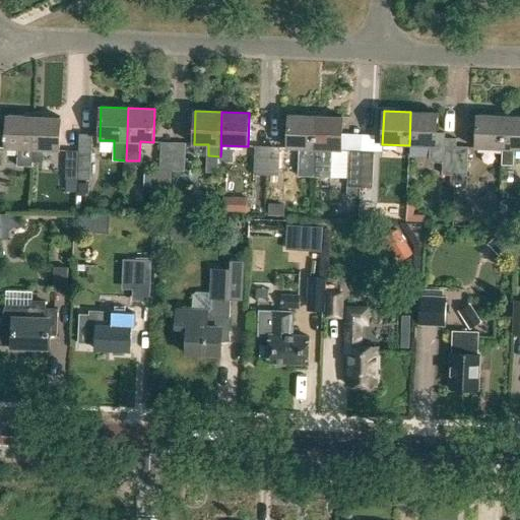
[(443,175),(455,175),(457,139),(445,138),(445,133),(437,133),(438,113),(410,112),(409,145),(430,146),(430,157),(434,163),(443,163),(443,175)]
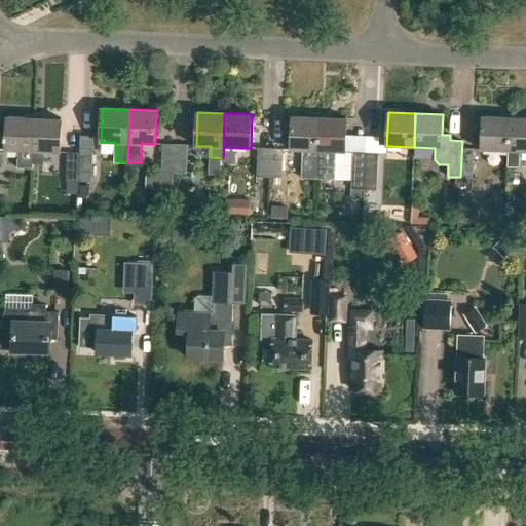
[(17,167),(31,167),(34,117),(6,116),(5,150),(19,151),(17,167)]
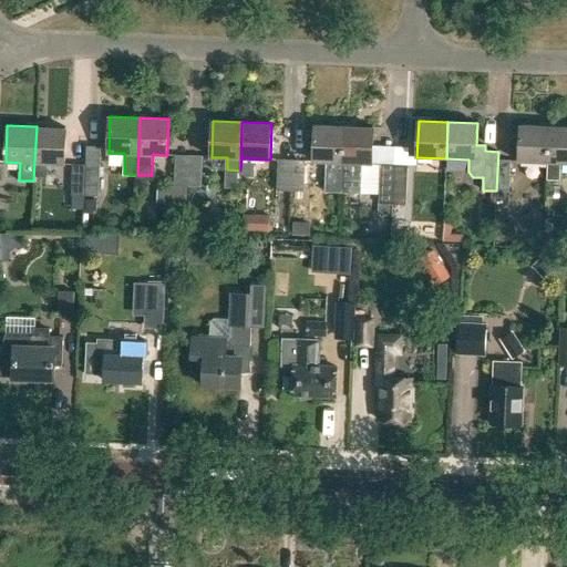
[(326,192),(342,192),(344,126),(316,125),(313,162),(327,162),(326,192)]
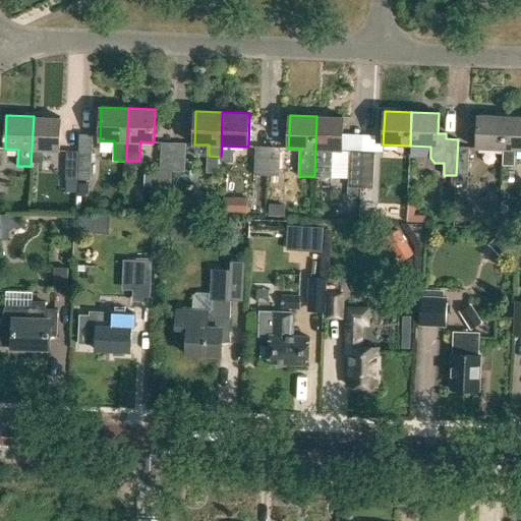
[(477,148),(504,150),(506,116),(478,115),(477,148)]
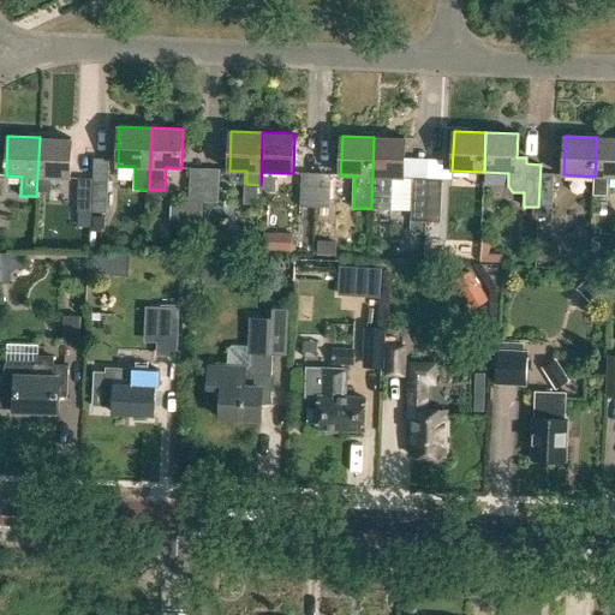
[(36,196),(39,196),(40,190),(52,191),(53,178),(70,178),(71,138),(40,137),(36,196)]
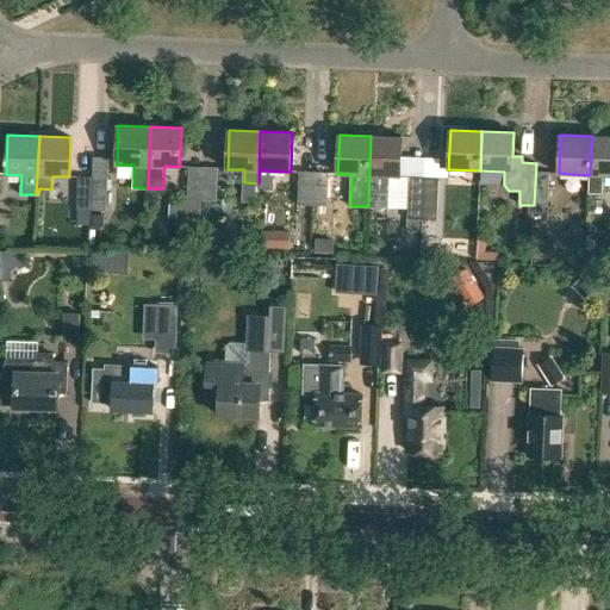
[(368,206),(369,206),(371,175),(400,176),(403,137),(371,136),(368,206)]
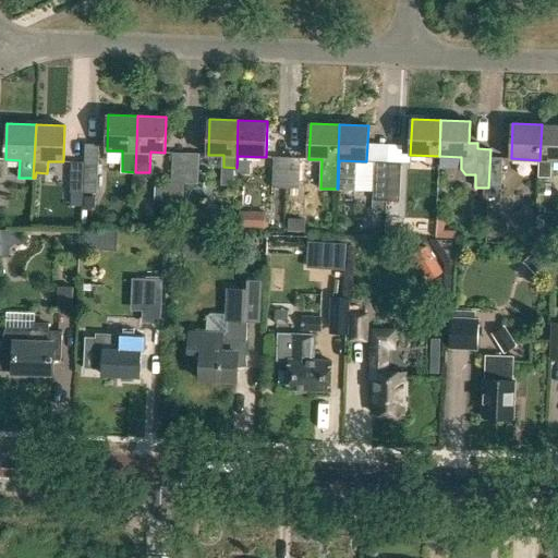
[(557,124),(542,124),(540,160),(540,177),(553,177),(553,160),(557,160),(557,124)]
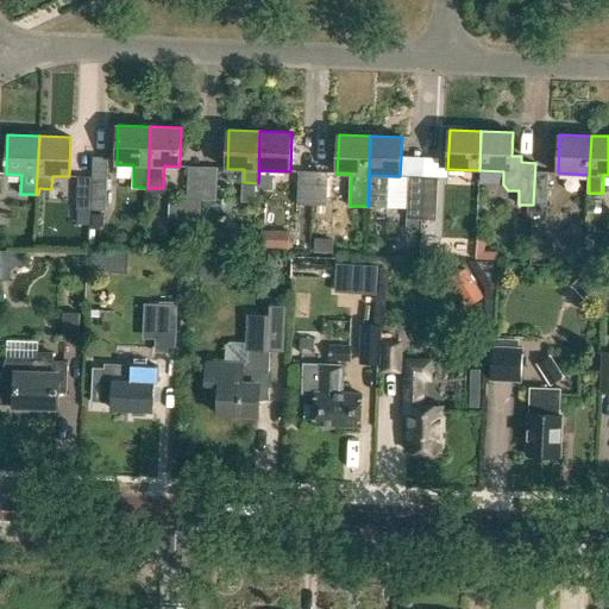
[(93,176),(92,209),(107,209),(108,156),(93,156),(93,176)]
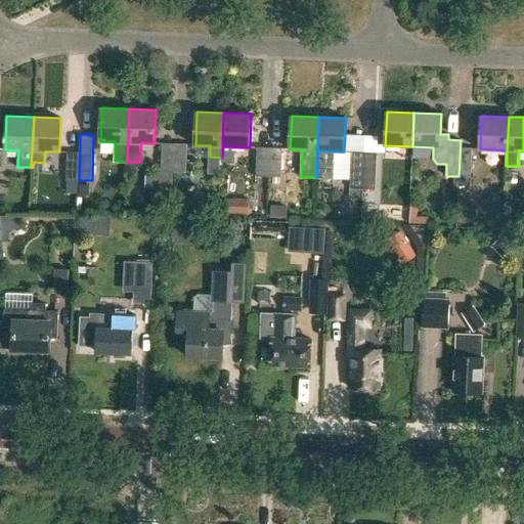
[(461,140),(459,176),(472,177),(473,148),(461,148),(461,140)]
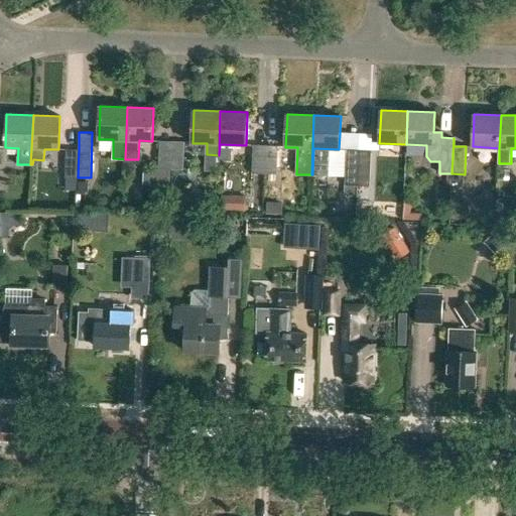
[(169,187),(170,169),(171,140),(160,140),(159,168),(154,168),(154,187),(169,187)]
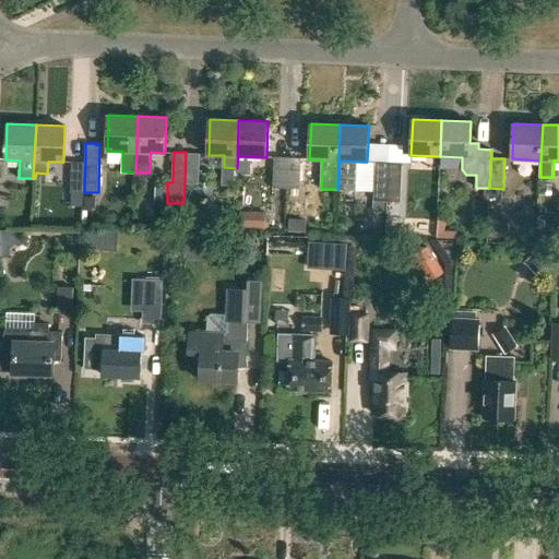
[(186,152),(185,183),(199,183),(200,153),(186,152)]
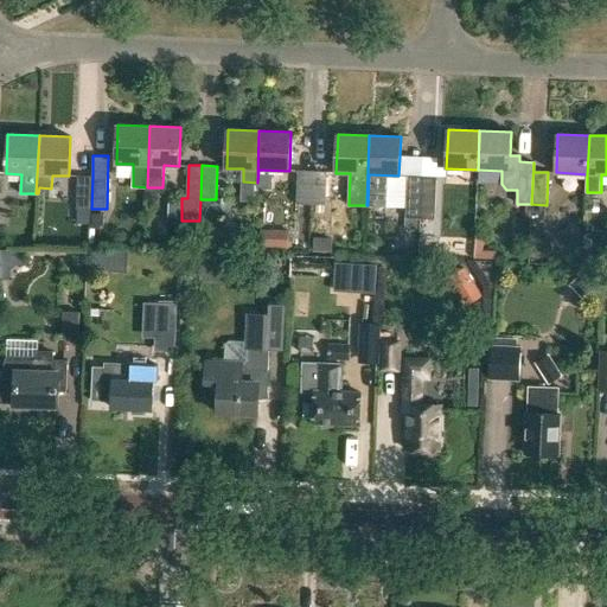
[(298,170),(296,203),(311,204),(313,170),(298,170)]
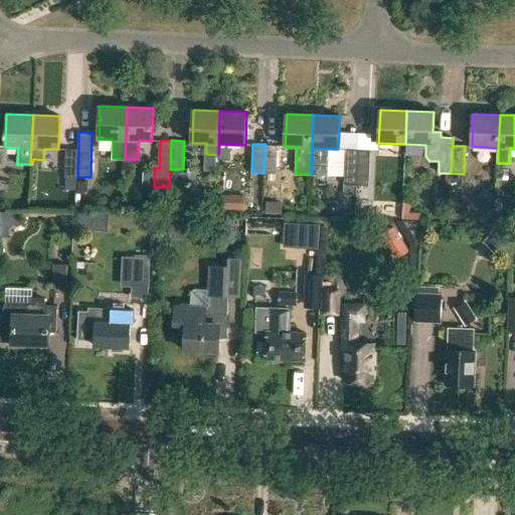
[(266,144),(264,173),(277,173),(278,145),(266,144)]
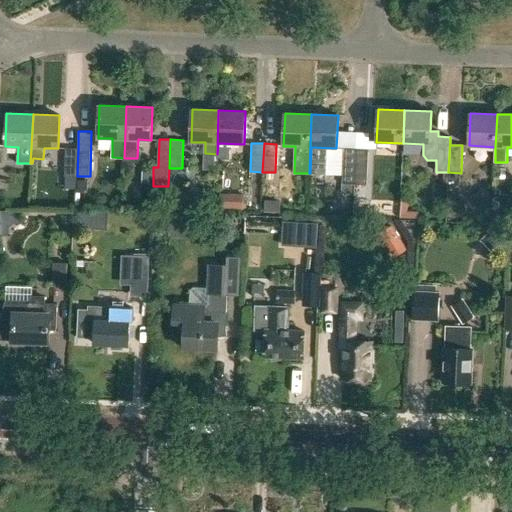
[(65,176),(77,176),(78,148),(66,147),(65,176)]
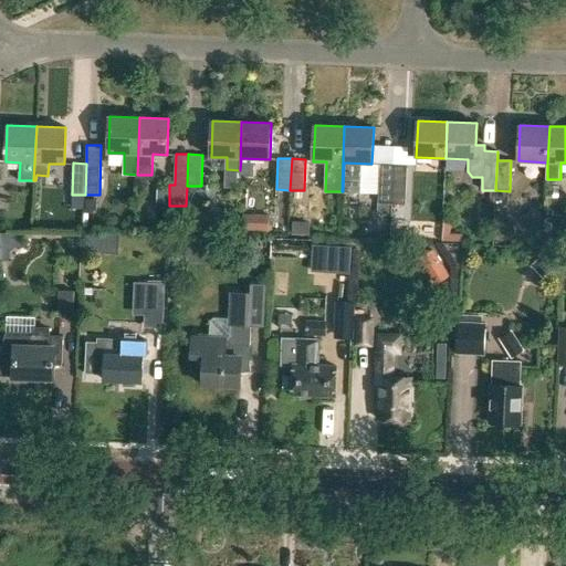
[(378,202),(392,203),(394,164),(380,163),(378,202)]
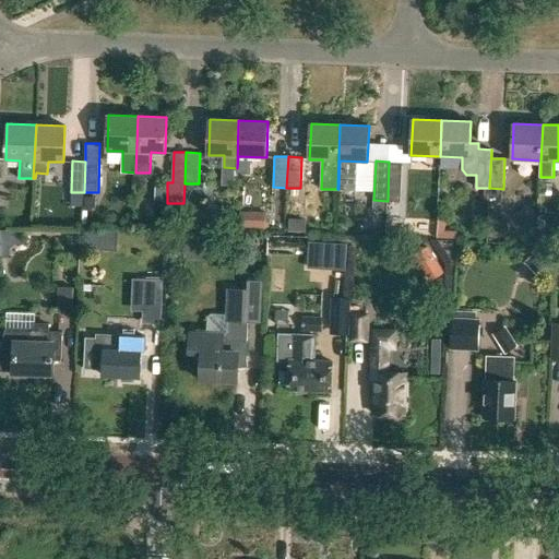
[(389,162),(388,201),(401,202),(403,163),(389,162)]
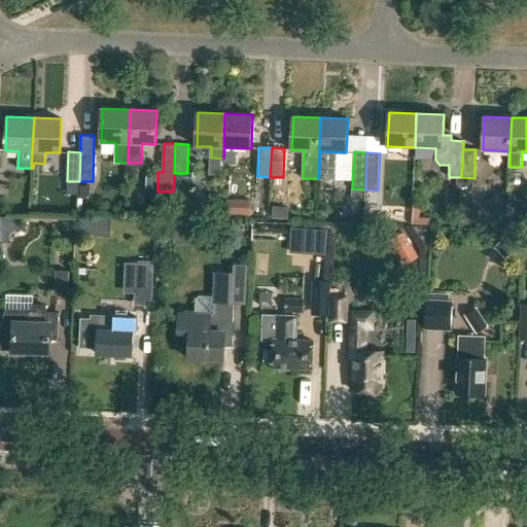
[(79,186),(79,199),(91,199),(91,186),(79,186)]
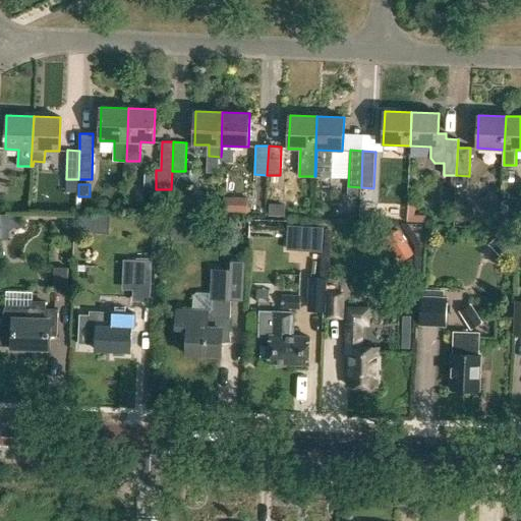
[(270,204),(270,217),(286,217),(286,204),(270,204)]
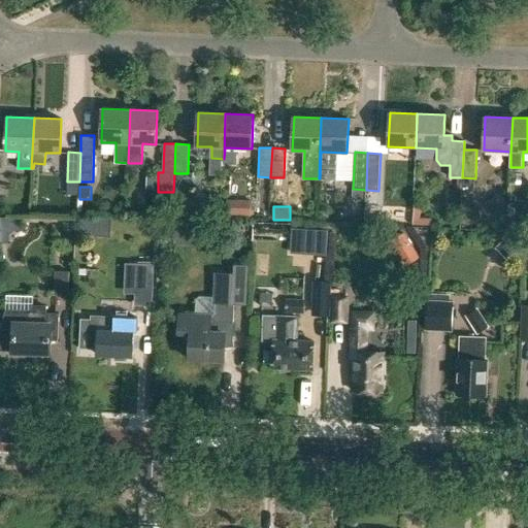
[(405,233),(393,240),(398,249),(409,241),(405,233)]
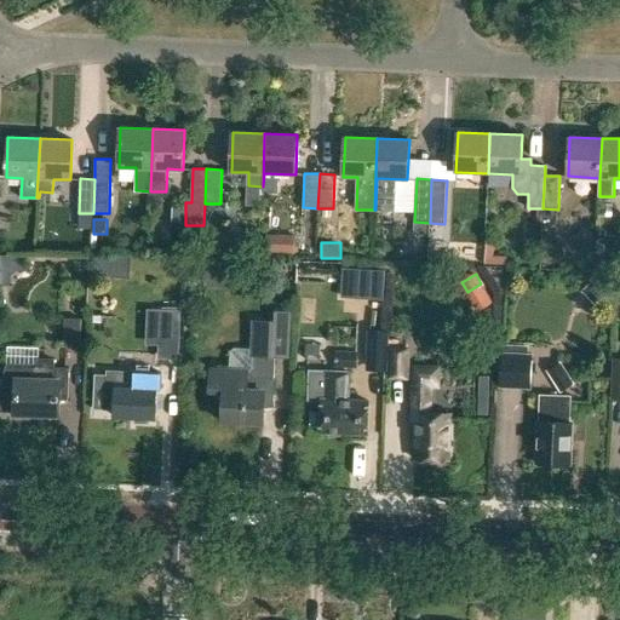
[(596,280),(586,288),(597,299),(607,291),(596,280)]
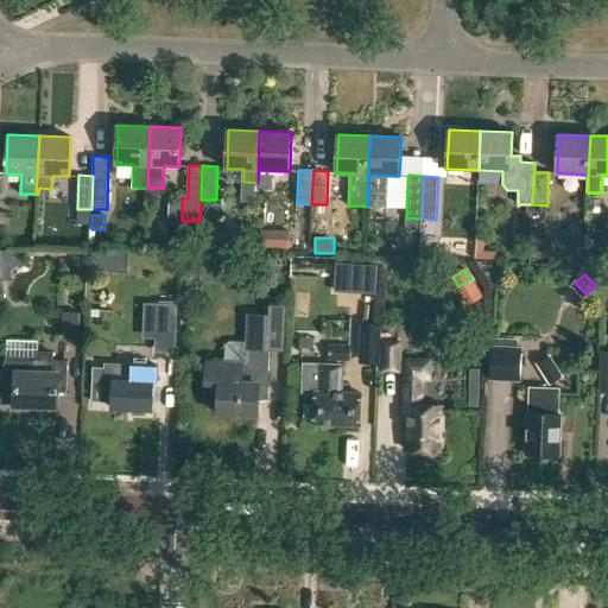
[(158,348),(172,348),(175,306),(159,305),(158,348)]
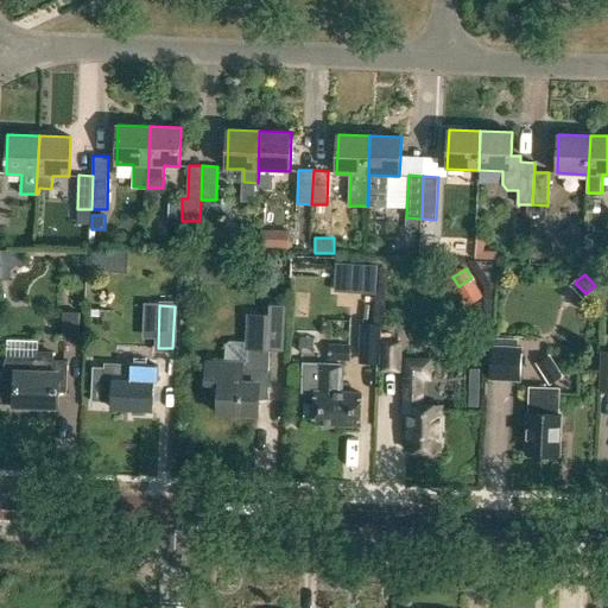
[(217,413),(258,415),(258,400),(267,399),(267,391),(268,350),(282,350),(283,306),(267,305),(267,315),(247,315),(246,349),(246,360),(241,363),(206,362),(204,384),(219,384),(217,413)]
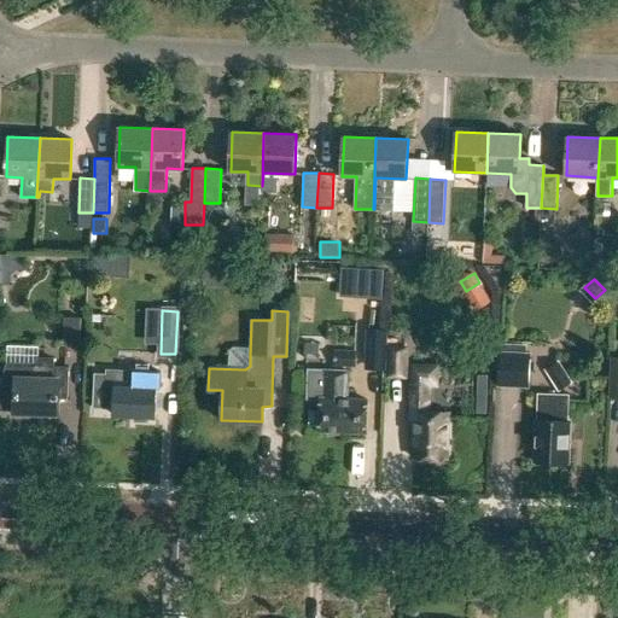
[(64,347),(81,347),(82,318),(64,318),(64,347)]
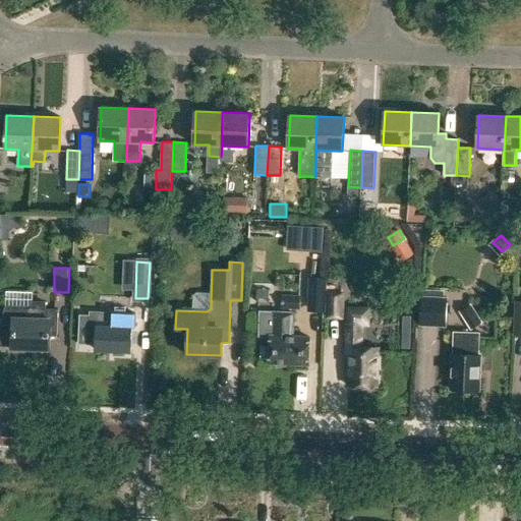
[(308,310),(324,310),(325,282),(309,281),(308,310)]
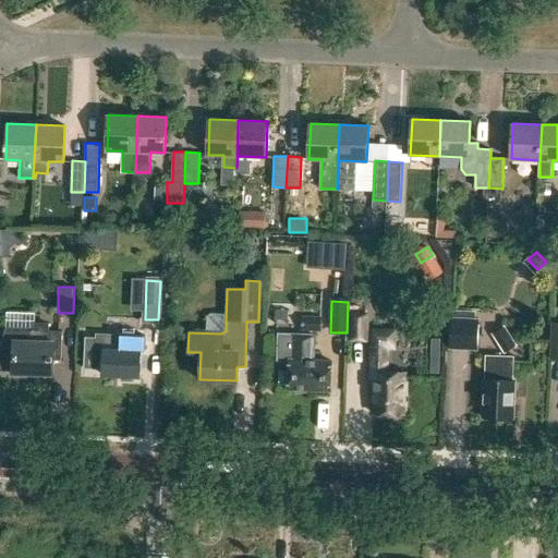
[(350,341),(368,341),(368,312),(351,311),(350,341)]
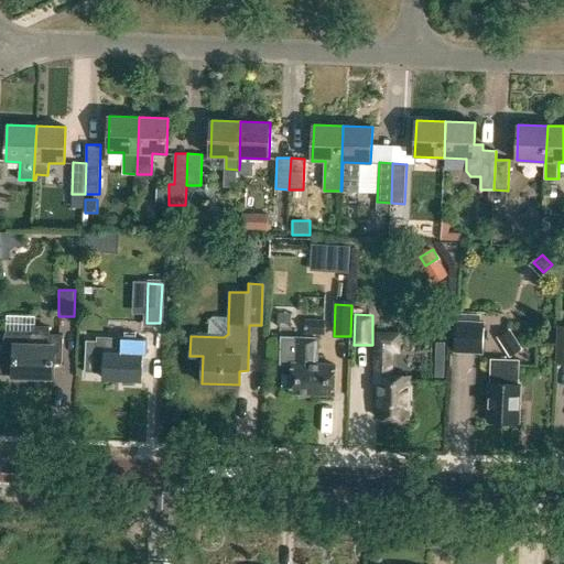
[(305,320),(305,334),(325,334),(325,320),(305,320)]
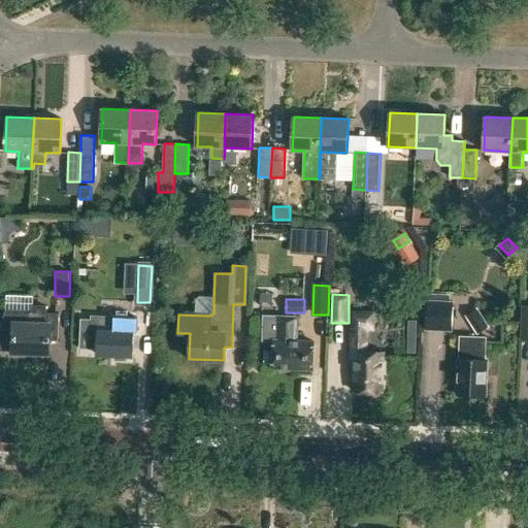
[(427,328),(451,329),(453,302),(428,300),(427,328)]
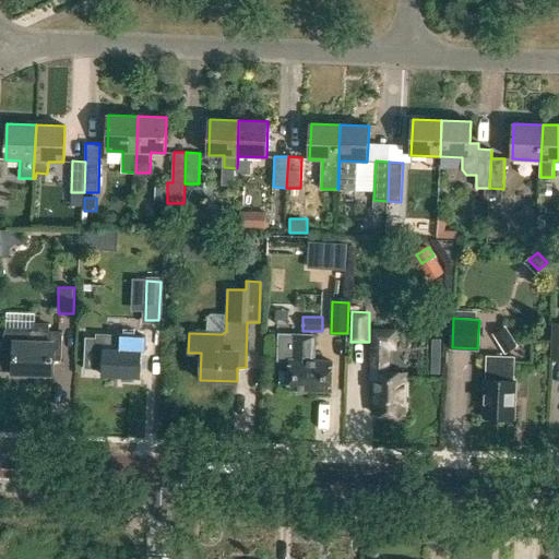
[(13,373),(52,375),(52,361),(61,360),(63,332),(48,331),(48,324),(35,324),(35,329),(7,328),(2,346),(0,345),(0,371),(13,372),(13,373)]
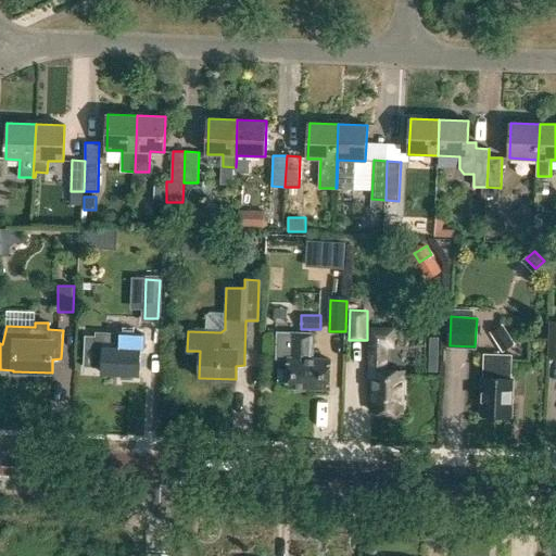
[(490,332),(503,352),(515,344),(503,325),(490,332)]
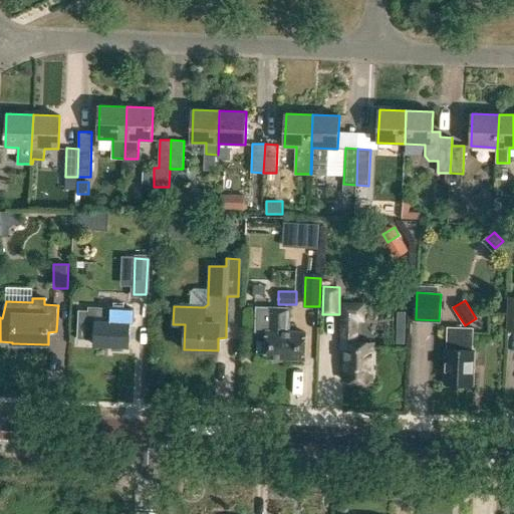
[(343,380),(371,381),(372,343),(356,343),(357,324),(363,324),(363,305),(342,304),(340,352),(344,352),(343,380)]
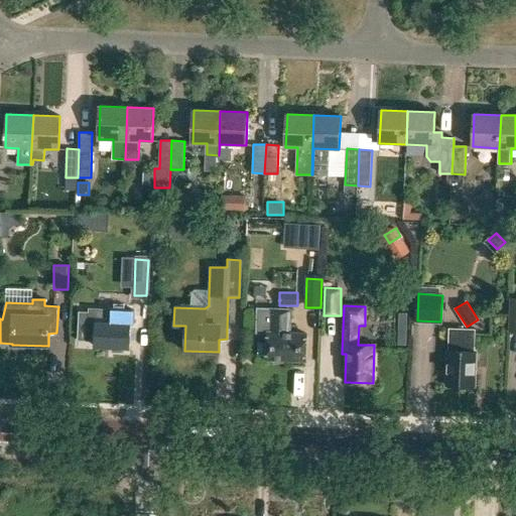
[(80,311),(78,341),(95,342),(95,347),(129,348),(130,329),(140,330),(140,313),(130,312),(130,313),(128,313),(128,317),(130,317),(130,324),(111,323),(112,309),(90,308),(89,311),(80,311)]
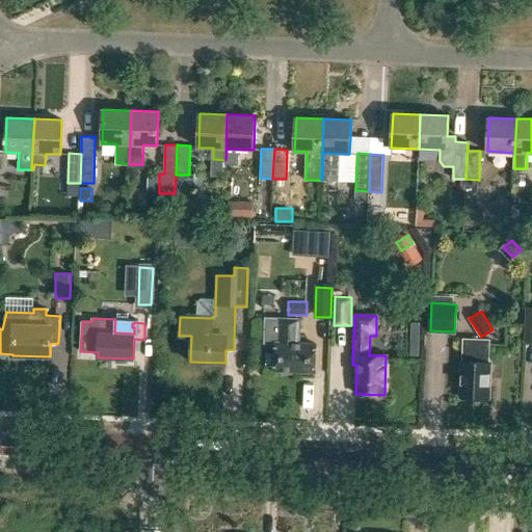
[(266,318),(265,343),(276,344),(275,370),(280,370),(282,374),(292,374),(294,371),(315,372),(316,344),(298,344),(299,320),(280,319),(266,318)]
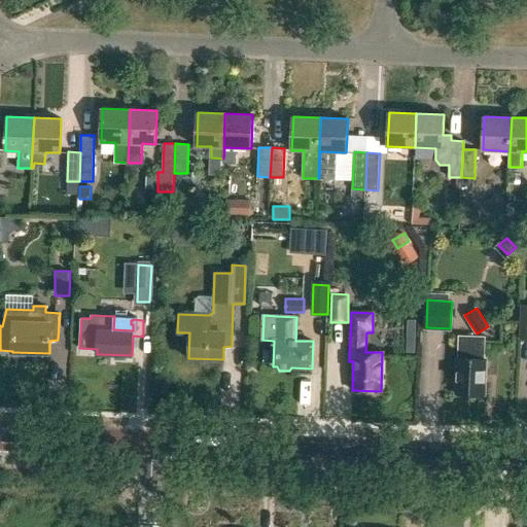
[(484,395),(485,370),(488,367),(489,362),(486,360),(486,357),(485,357),(486,337),(459,336),(458,358),(456,394),(460,394),(462,396),(469,396),(470,394),(484,395)]
